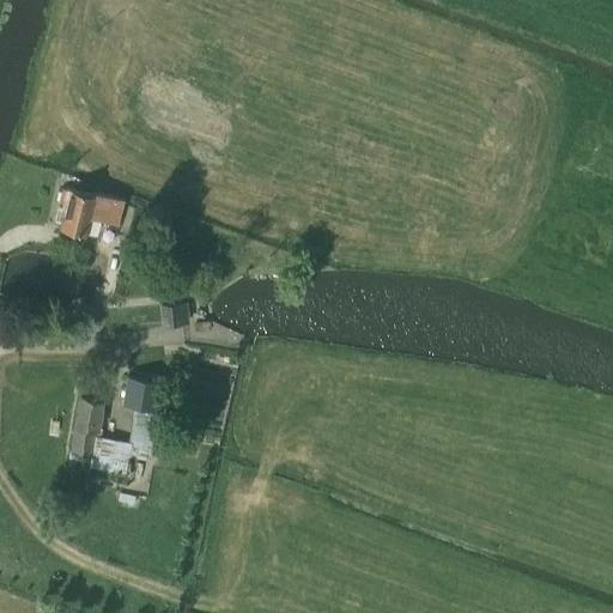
[(93,194),(62,187),(59,204),(66,205),(60,228),(86,234),(90,218),(117,225),(123,200),(93,193),(93,194)]
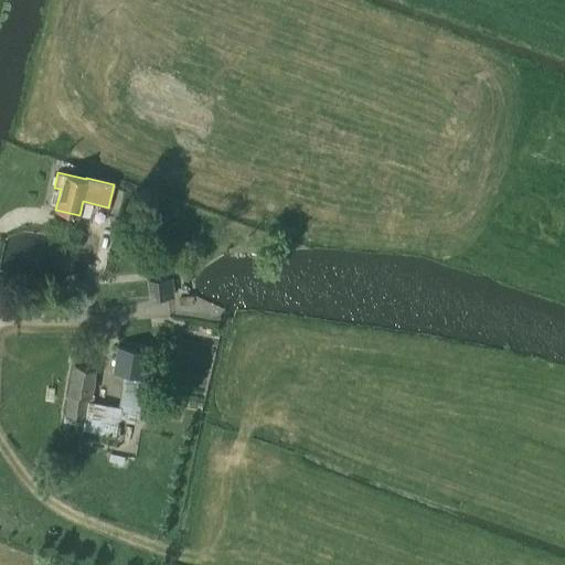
[(150,298),(172,296),(171,279),(149,280),(150,298)]
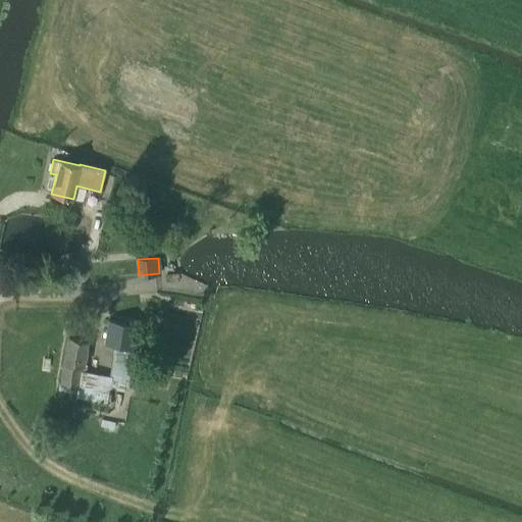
[(133,349),(137,324),(108,320),(104,344),(113,346),(133,349)]
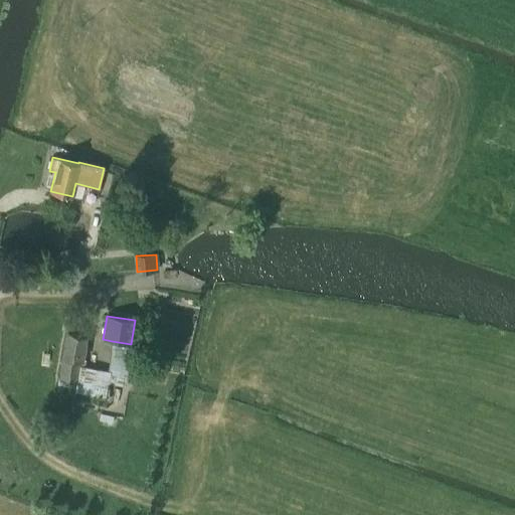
[(133,344),(131,344),(112,341),(107,370),(78,364),(79,359),(83,360),(88,337),(67,333),(59,379),(75,382),(74,391),(106,397),(109,384),(126,386),(133,344)]
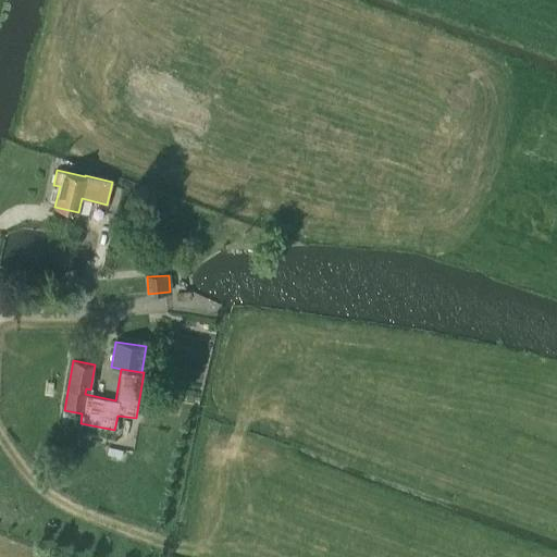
[(256,422),(252,433),(273,440),(276,428),(256,422)]
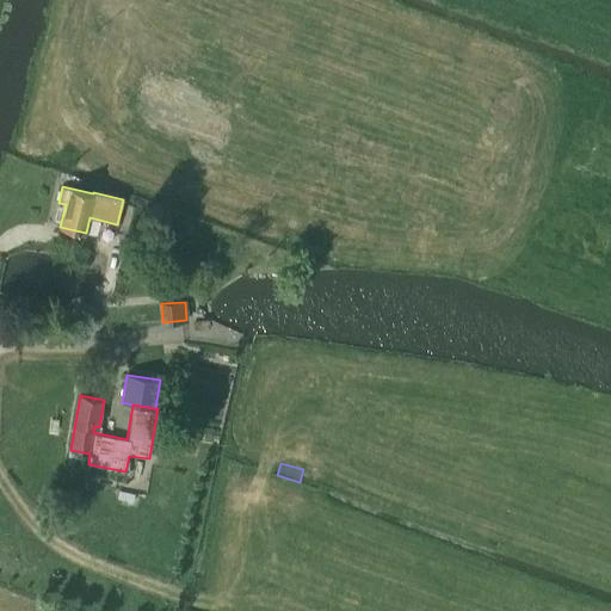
All buildings are outlined.
